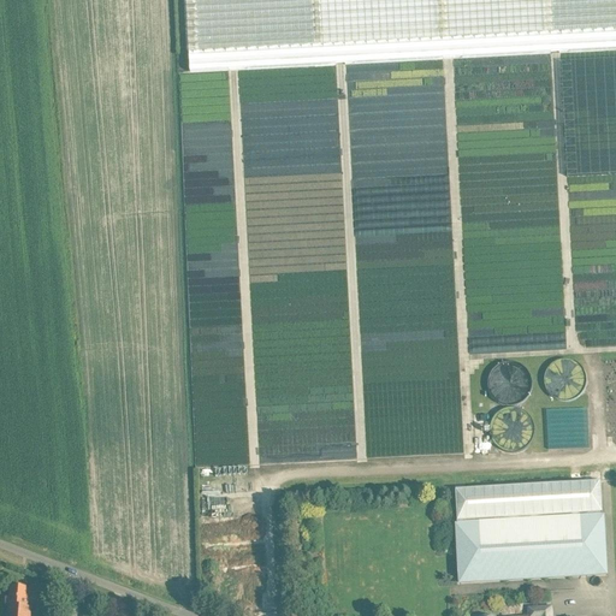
[(615,0),(185,0),(190,72),(615,49),(615,0)]
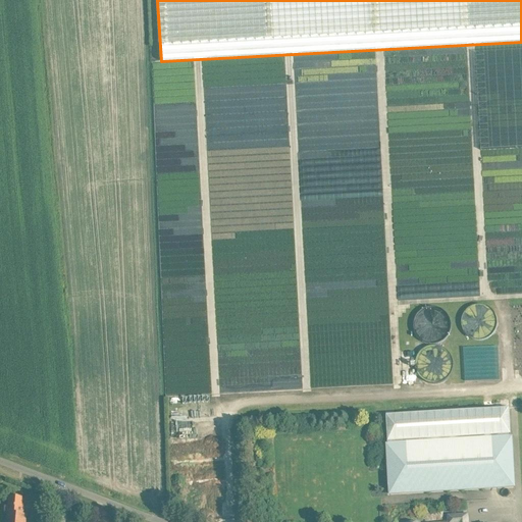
[(467,335),(496,334),(494,308),(467,308),(467,335)]
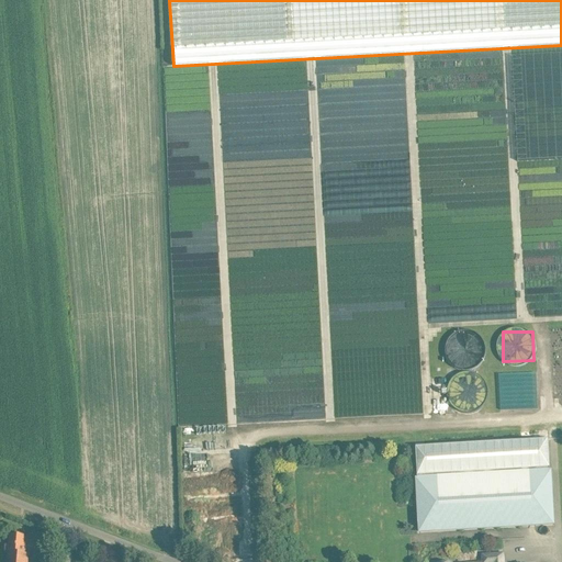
[(483,355),(483,353),(483,350),(482,346),(480,343),(476,339),(473,337),(470,335),(465,334),(463,334),(460,334),(456,335),(452,337),(449,339),(447,343),(444,346),(442,350),(442,353),(442,358),(444,361),(446,364),(448,368),(451,371),(454,372),(458,373),(462,374),(465,374),(470,373),(474,371),(478,369),(480,366),(481,362),(483,358),(483,355)]
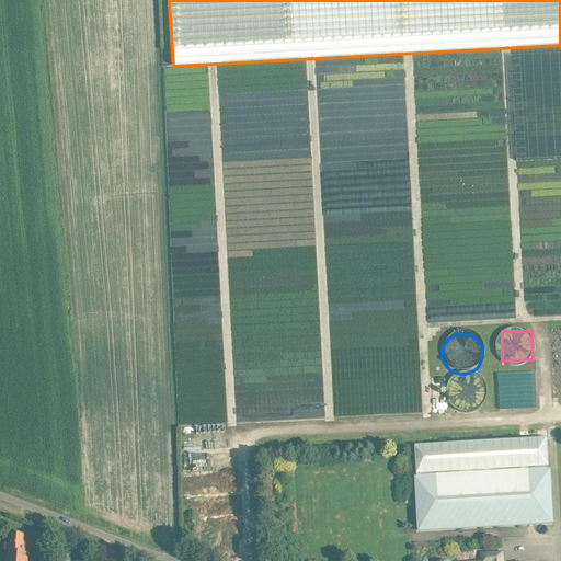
[(487,396),(487,395),(487,392),(485,388),(484,385),(482,381),(479,379),(476,377),(471,375),(468,375),(464,375),(460,376),(456,378),(453,380),(450,382),(448,387),(447,390),(446,395),(447,398),(447,402),(449,405),(451,409),(454,411),(458,413),(461,414),(466,415),(470,415),(473,414),(478,412),(480,410),(483,408),(485,403),(487,400),(487,396)]
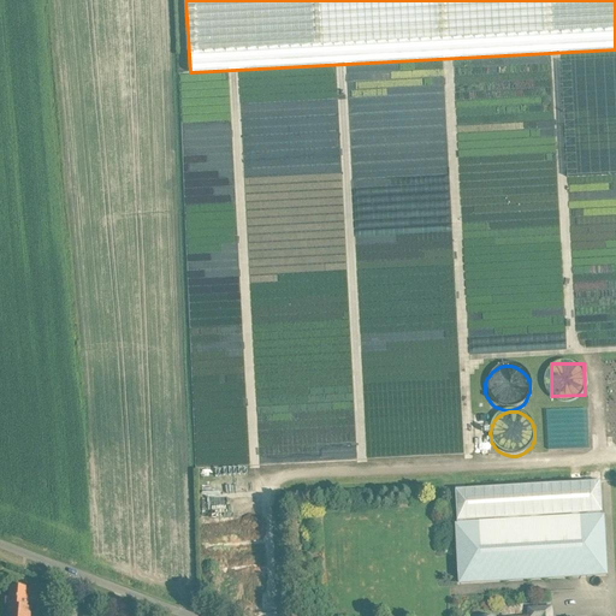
[(456,491),(460,572),(461,584),(606,575),(600,483),(456,491)]
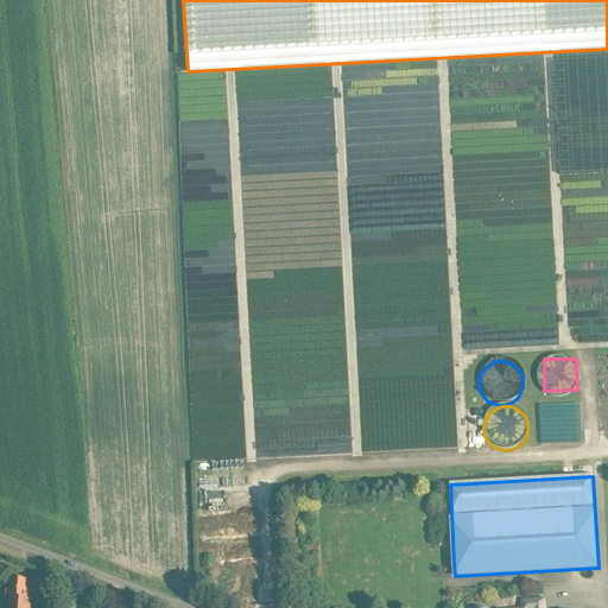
[(26,582),(11,580),(7,607),(30,607),(31,601),(27,600),(29,589),(26,589),(26,582)]
